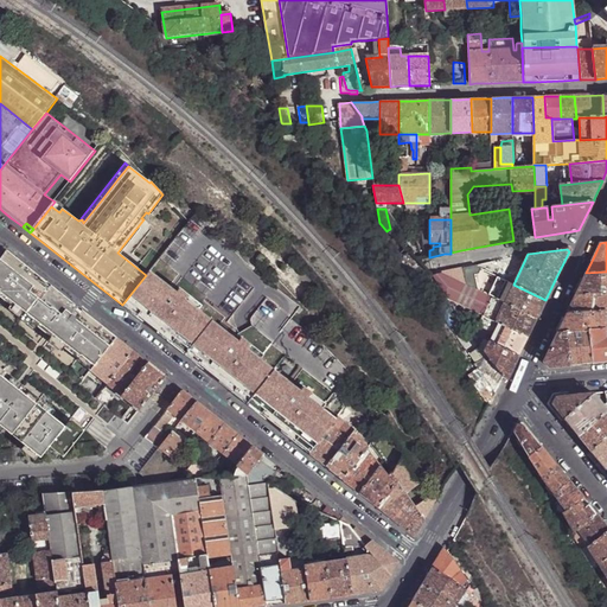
[(48,445),(62,455),(95,414),(107,423),(114,414),(110,410),(104,406),(80,387),(87,377),(90,372),(116,339),(6,253),(0,261),(0,425),(39,455),(48,445)]
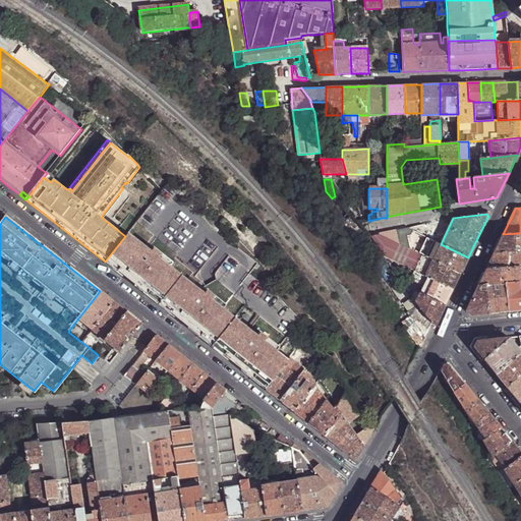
[(429,223),(408,228),(433,241),(438,242),(444,229),(433,227),(429,223)]
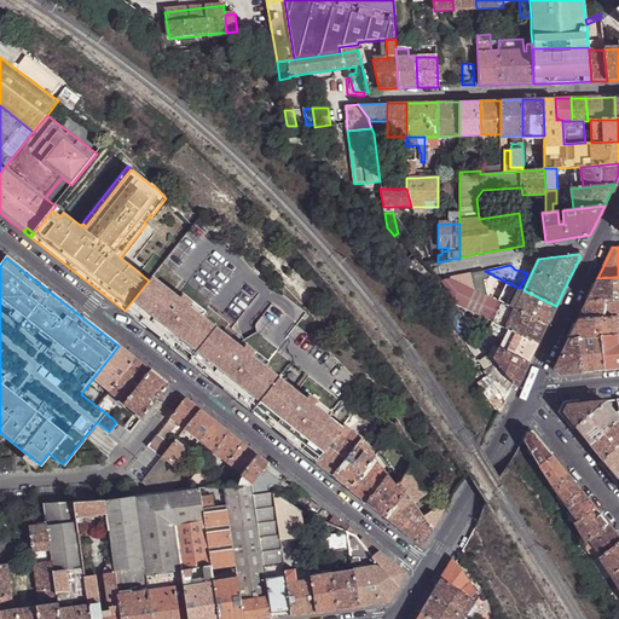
[(467,276),(449,278),(466,287),(467,276)]
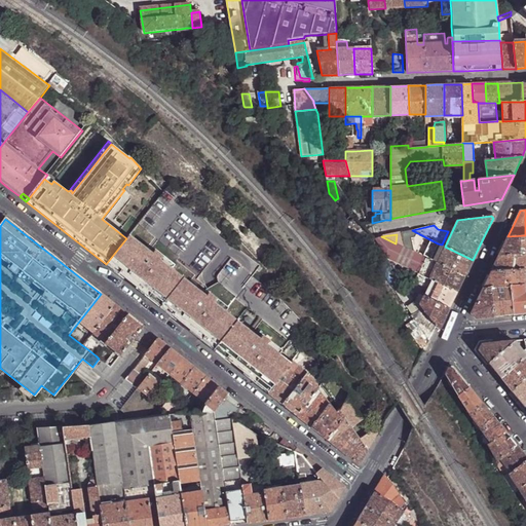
[(126,238),(106,264),(136,288),(268,393),(287,369),(290,365),(278,355),(266,345),(270,342),(263,336),(262,337),(251,329),(249,332),(225,312),(213,302),(216,299),(210,293),(209,294),(201,289),(197,296),(192,292),(195,289),(171,269),(159,259),(162,256),(155,250),(154,251),(148,246),(143,253),(139,249),(142,246),(129,235),(126,238)]
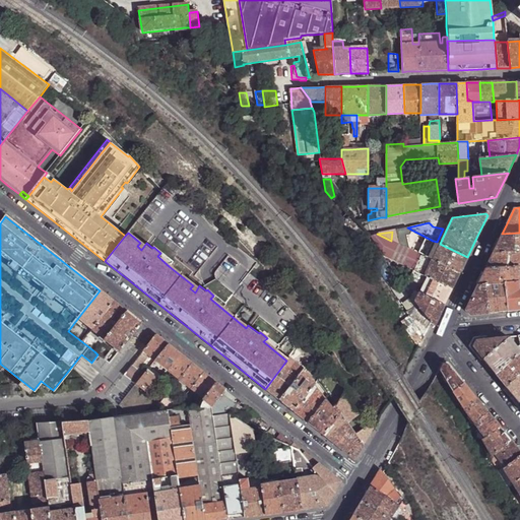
[(519,233),(502,234),(497,245),(493,252),(519,250),(519,233)]
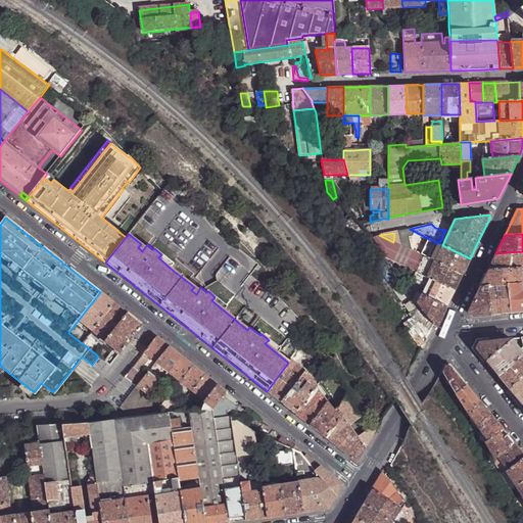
[(373,240),(385,257),(416,272),(426,277),(429,279),(455,290),(459,283),(463,275),(422,255),(393,242),(379,235),(371,237),(373,240)]
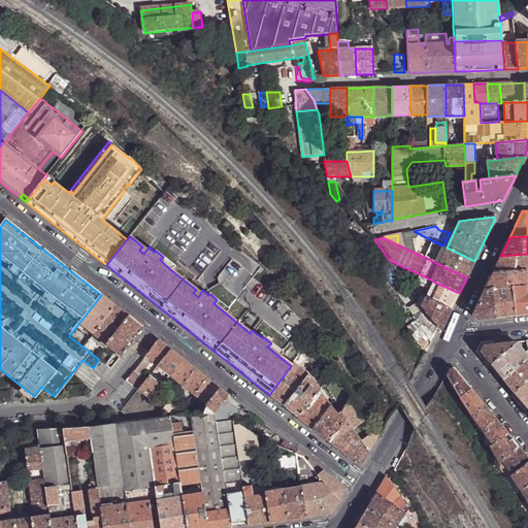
[(426,258),(467,277),(470,269),(474,261),(447,248),(443,245),(439,244),(436,252),(430,249),(426,258)]
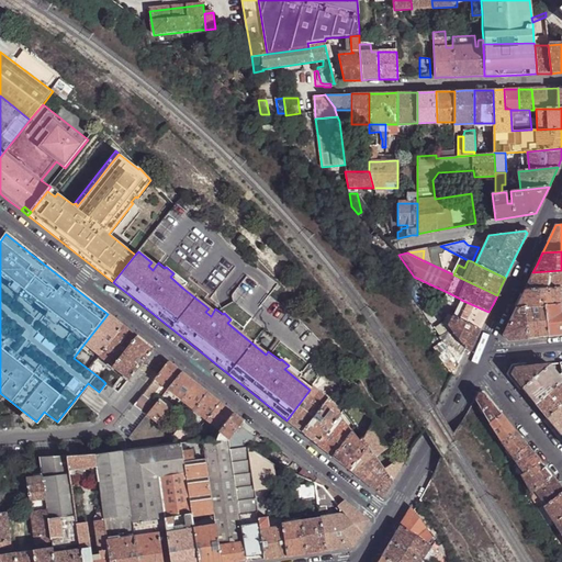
[(561,270),(532,272),(529,280),(525,290),(561,288),(561,287),(561,270)]
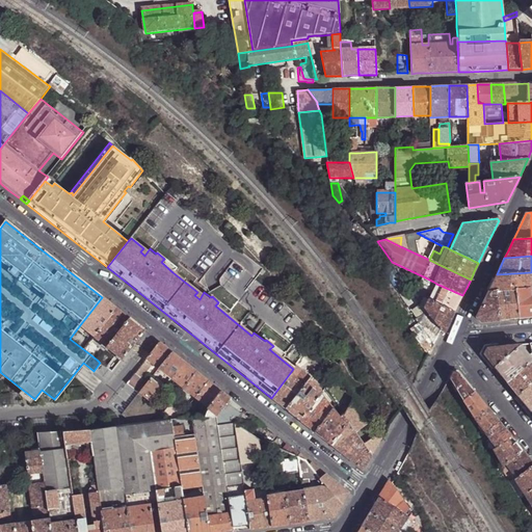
[(164,259),(161,262),(173,272),(177,268),(164,259)]
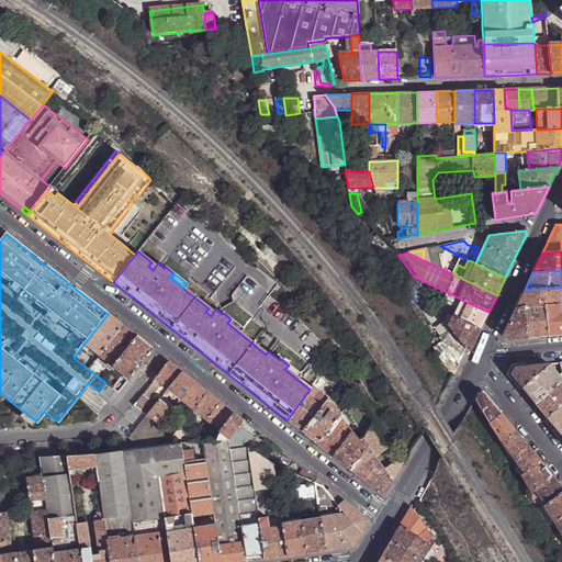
[(520,299),(517,307),(525,307),(546,305),(559,304),(560,304),(561,288),(525,290),(520,299)]
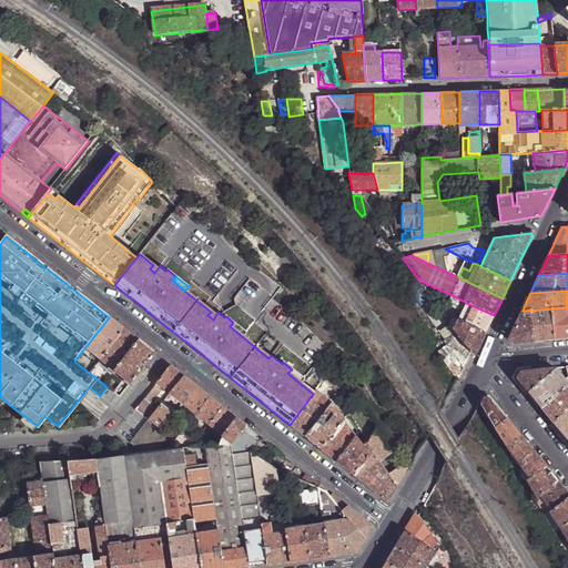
[(463,301),(452,295),(446,305),(457,311),(463,301)]
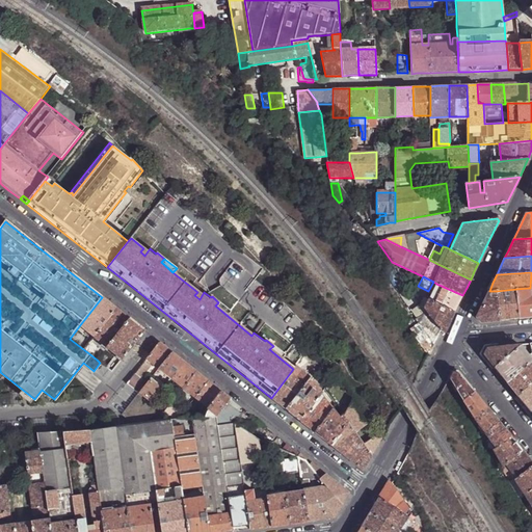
[(428,299),(455,312),(458,304),(462,295),(436,284),(428,299)]
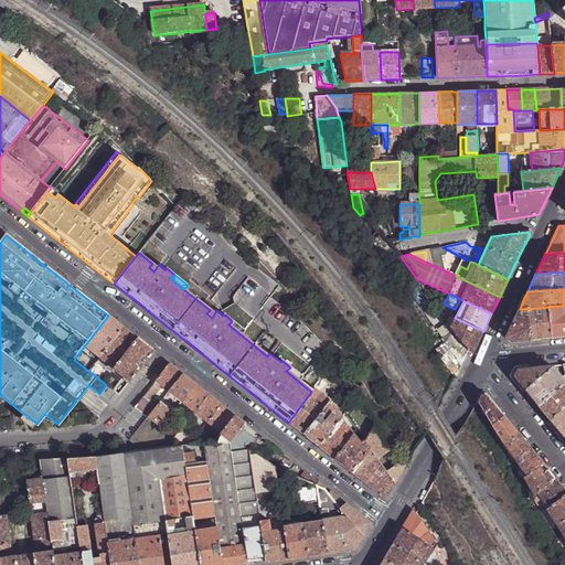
[(562,306),(548,307),(552,338),(561,337),(564,337),(564,315),(562,315),(562,306)]
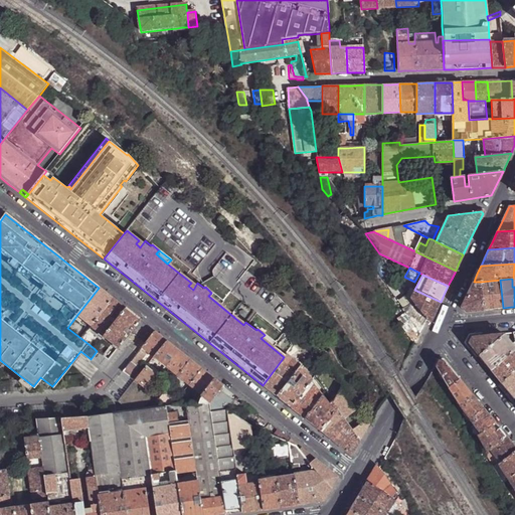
[(481,282),(484,311),(493,310),(503,308),(500,280),(481,282)]
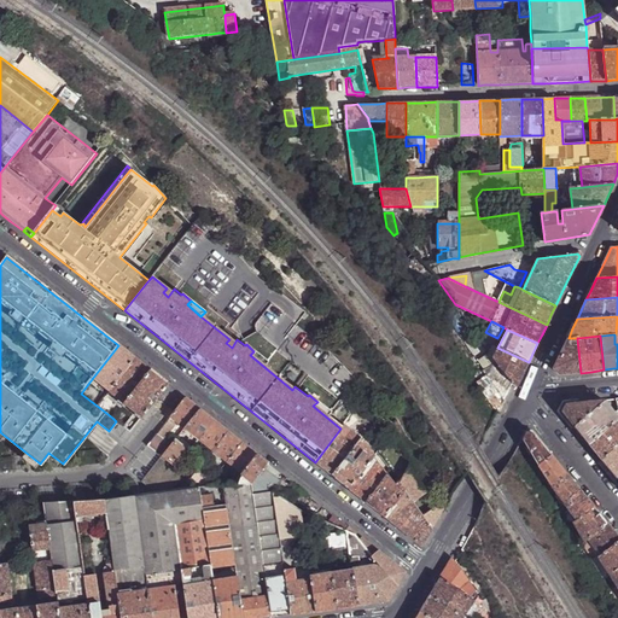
[(559,375),(581,373),(577,338),(569,338),(559,356),(553,369),(559,375)]
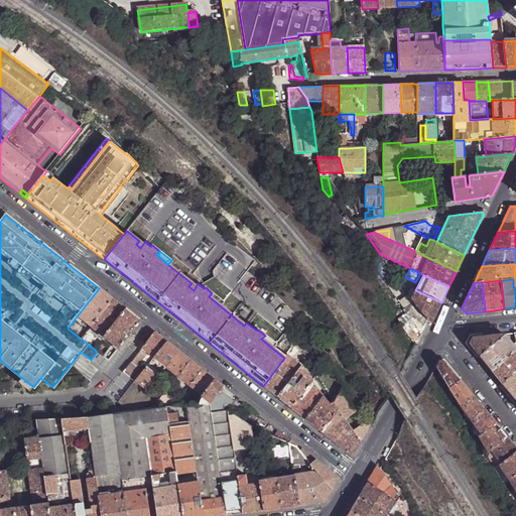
[(105,292),(99,288),(77,316),(91,328),(113,299),(105,292)]
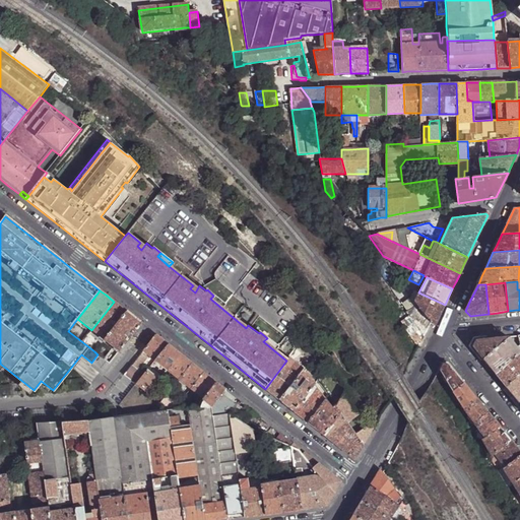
[(430,323),(435,326),(440,314),(445,305),(418,293),(413,302),(430,323)]
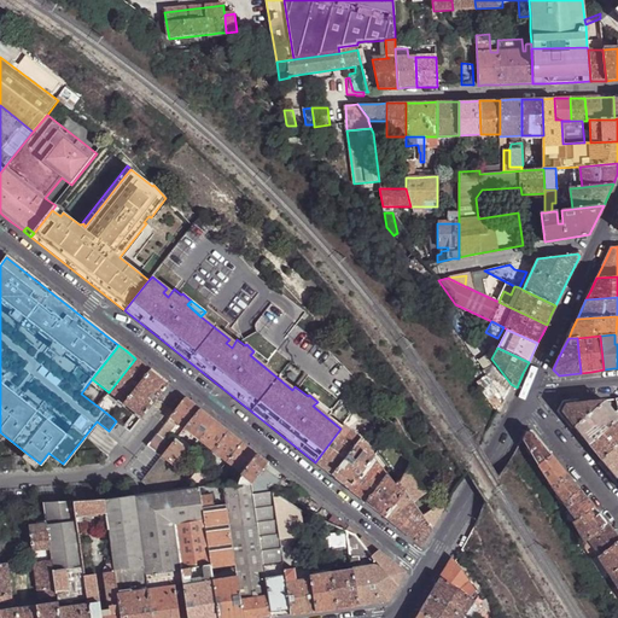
[(254,351),(250,355),(264,367),(268,362),(254,351)]
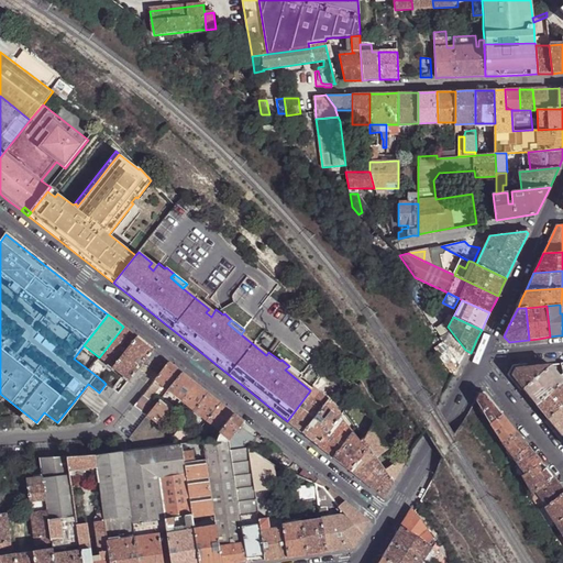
[(129,331),(123,327),(99,357),(113,367),(136,337),(129,331)]
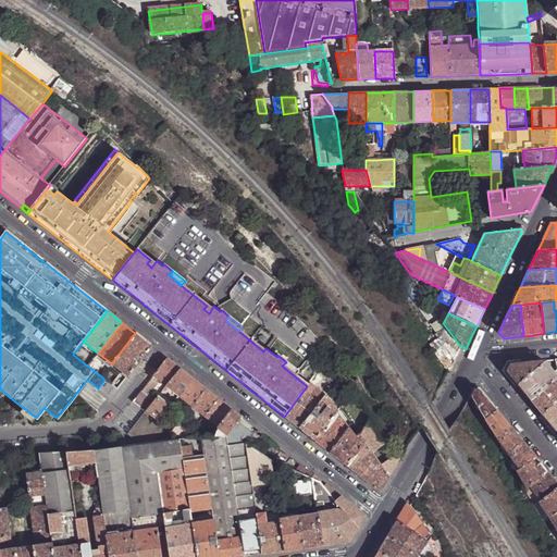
[(458,350),(459,348),(445,329),(436,334),(438,337),(429,344),(448,371),(448,370),(458,350)]
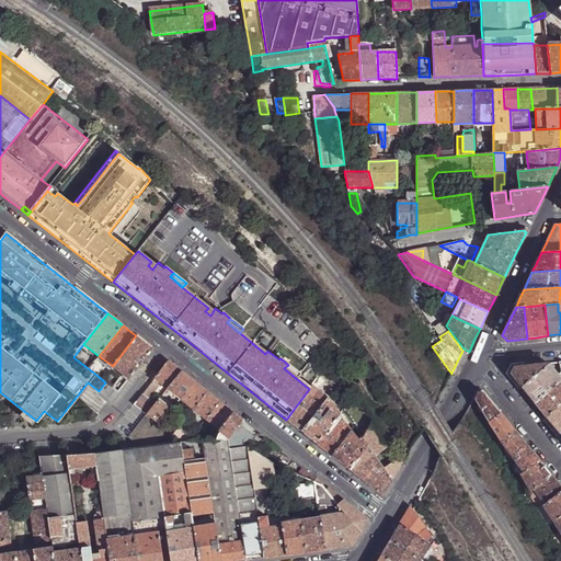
[(142,341),(136,335),(113,366),(123,374),(128,378),(152,348),(142,341)]
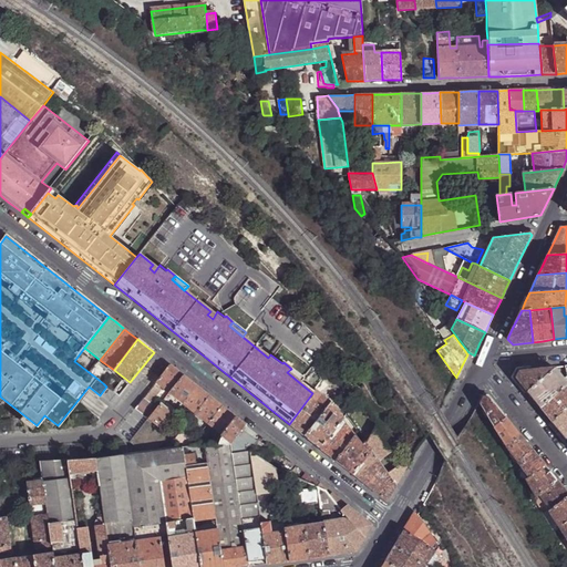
[(100,360),(84,348),(81,352),(96,364),(100,360)]
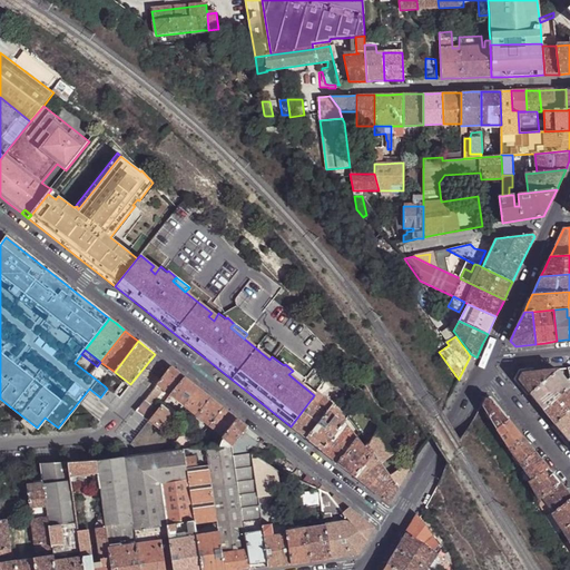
[(568,387),(569,385),(569,366),(568,367),(569,380),(567,382),(557,370),(529,393),(539,404),(542,409),(568,387)]
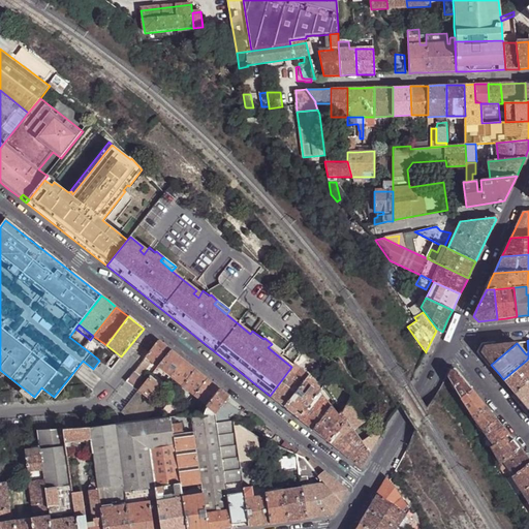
[(143,373),(152,362),(158,367),(170,350),(164,345),(159,341),(137,368),(143,373)]
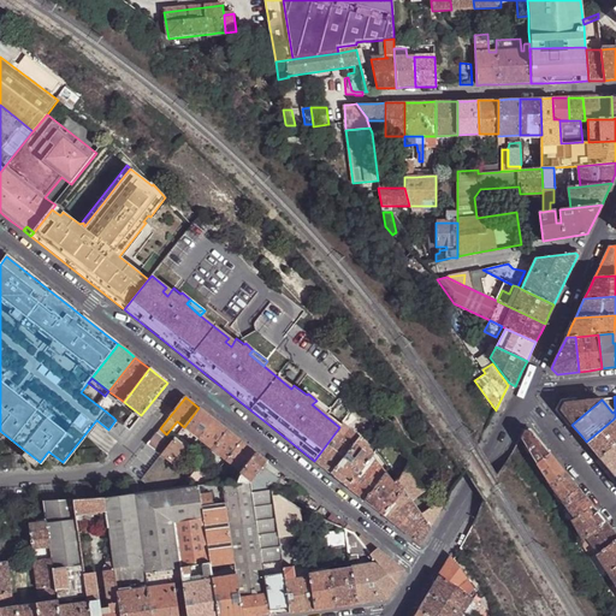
[(560,410),(572,425),(602,400),(602,398),(581,401),(563,403),(560,410)]
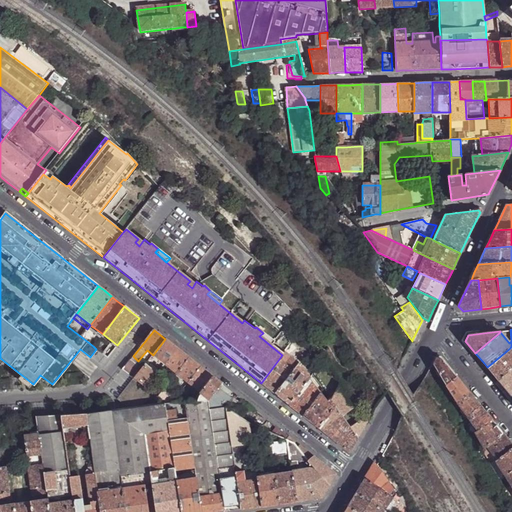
[(274,342),(263,333),(259,336),(271,346),(274,342)]
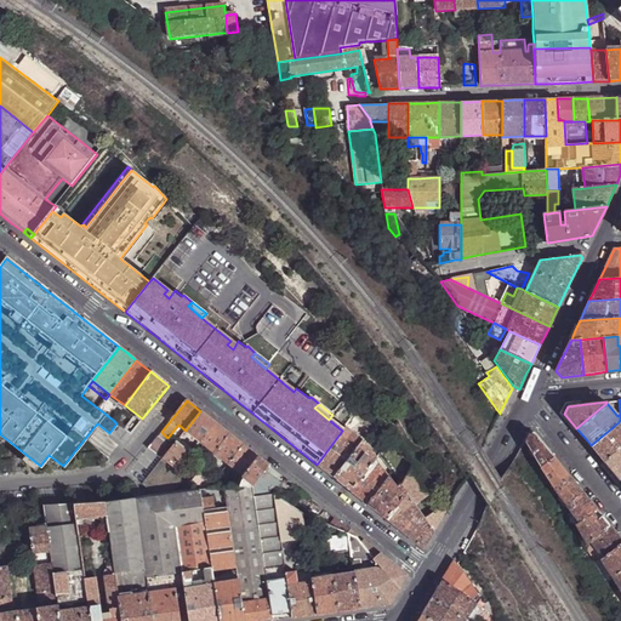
[(113,420),(118,414),(112,410),(107,415),(113,420)]
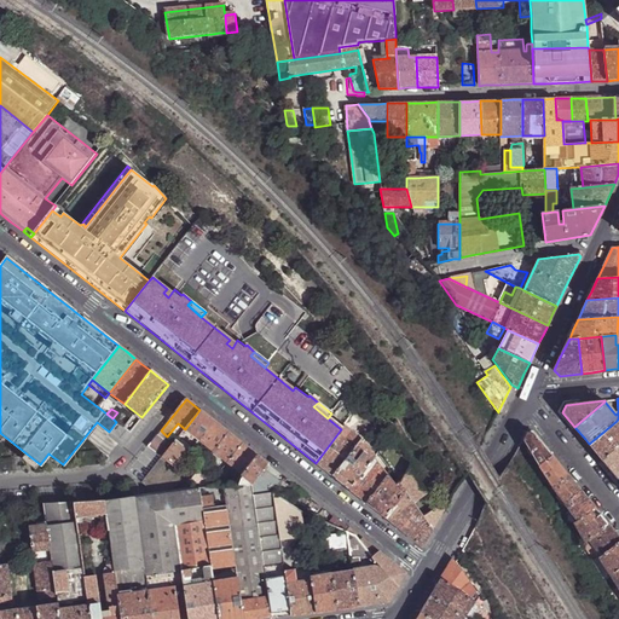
[(207,415),(200,410),(185,429),(197,438),(200,440),(214,421),(207,415)]
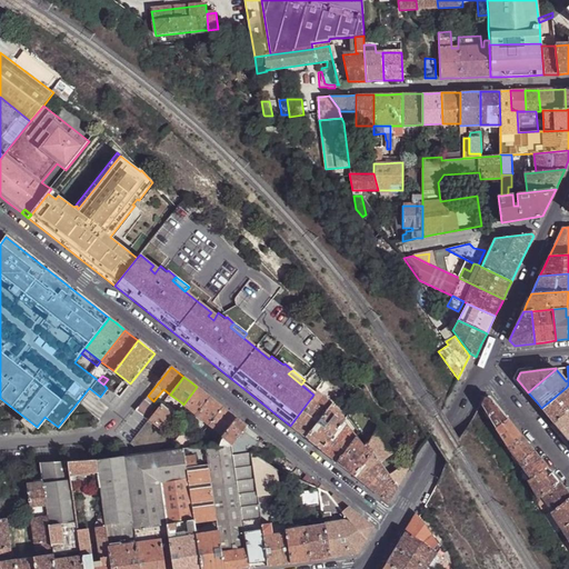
[(202,391),(197,387),(183,405),(197,415),(210,398),(202,391)]
